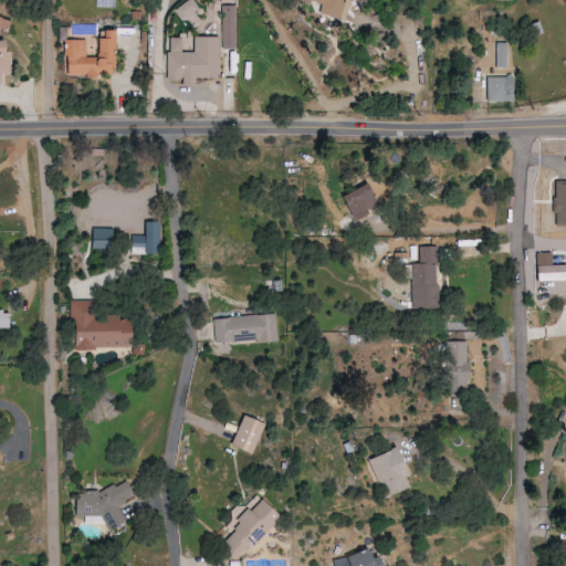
[(181,21),(198,10),(191,0),(187,0),(174,10),(181,21)]
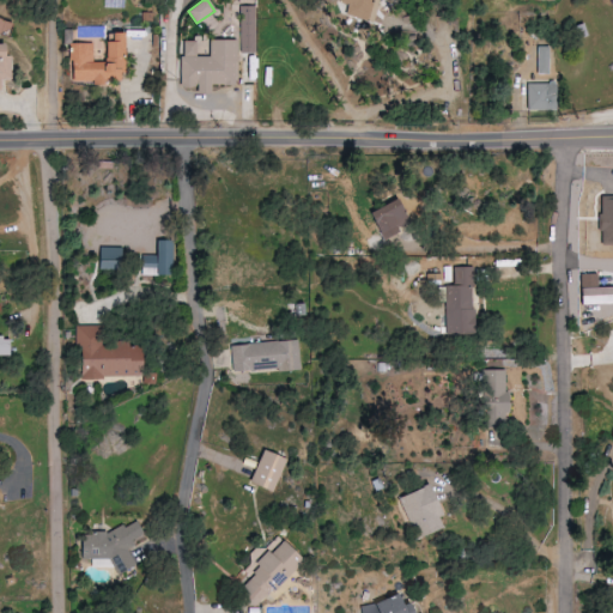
[(340,14),(360,22),(368,0),(332,0),(332,2),(343,6),(340,14)]
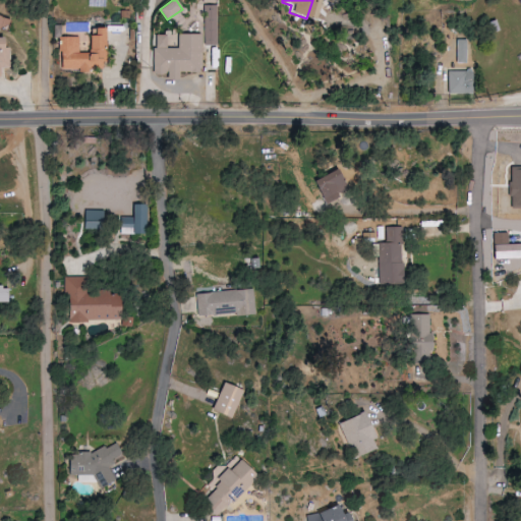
[(0,26),(9,29),(11,17),(0,15),(0,26)]
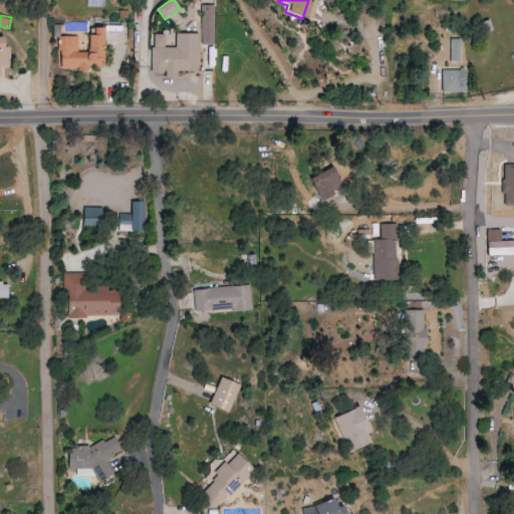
[(89,51),(101,51),(101,28),(89,28),(89,51)]
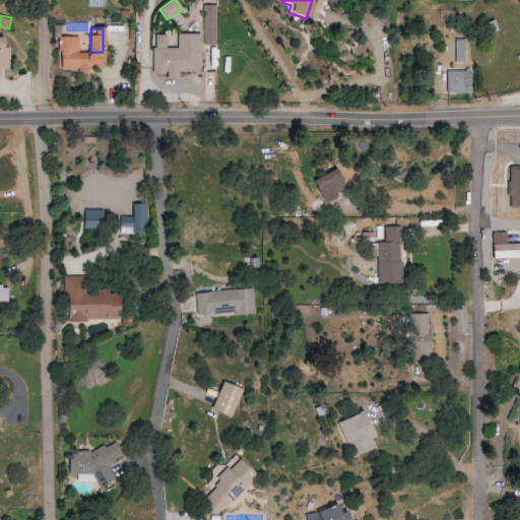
[(200,72),(200,35),(152,35),(152,74),(167,74),(167,79),(179,79),(179,72),(200,72)]
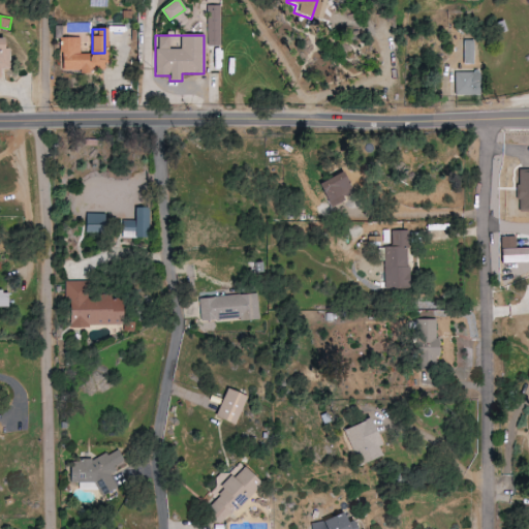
[(80,37),(61,37),(62,71),(104,71),(103,56),(80,57),(80,37)]
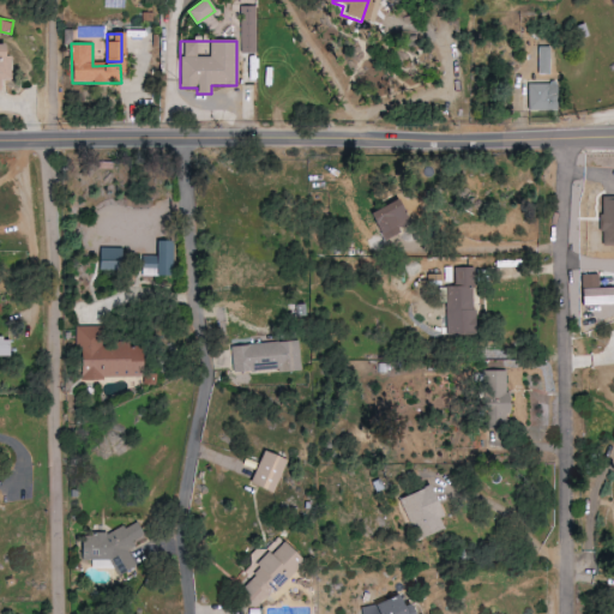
[(557,110),(557,83),(528,84),(528,110),(557,110)]
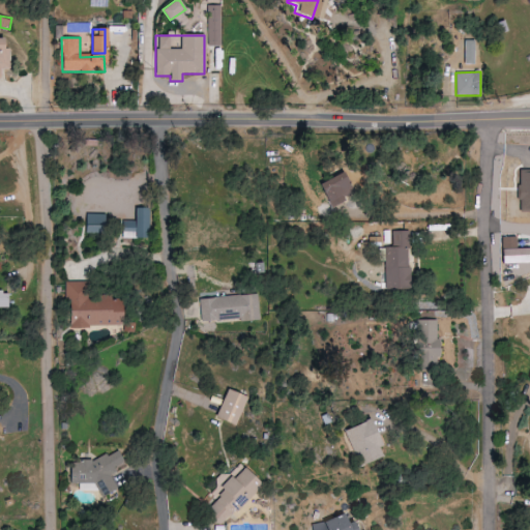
[(529,211),(529,171),(520,171),(519,219),(529,219),(529,212),(529,211)]
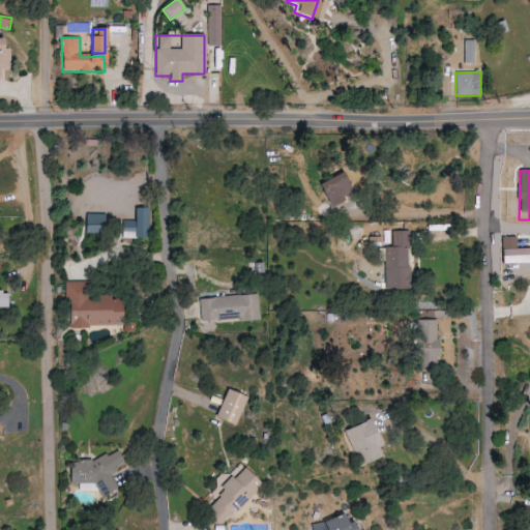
[(346,201),(344,197),(354,192),(345,172),(319,183),(330,208),(346,201)]
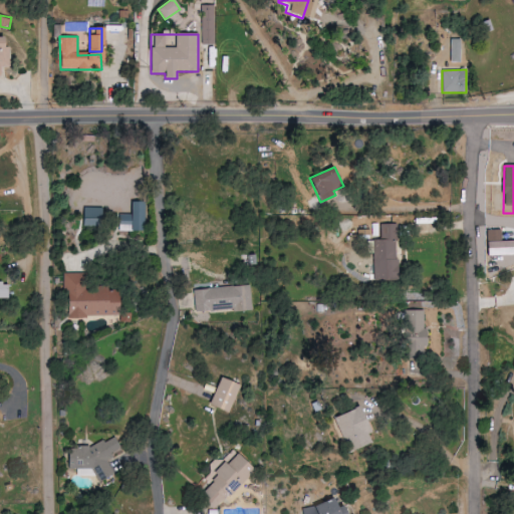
[(144,202),(131,202),(131,215),(118,215),(118,231),(144,231),(144,202)]
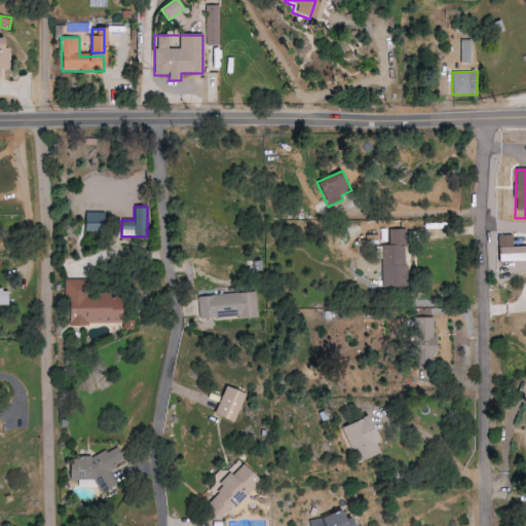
[(104,213),(85,212),(85,231),(104,232),(104,213)]
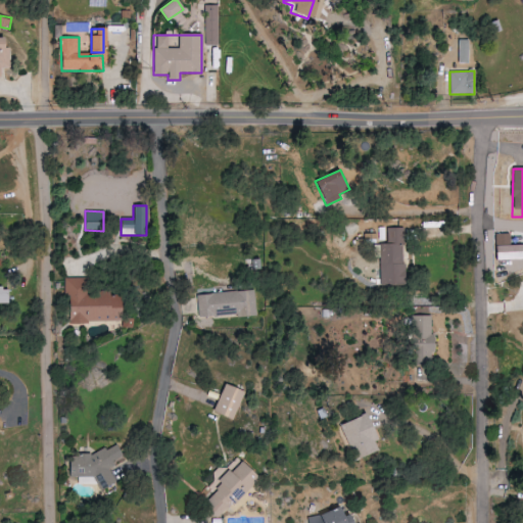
[(380,243),(379,285),(403,286),(405,228),(388,228),(387,243),(380,243)]
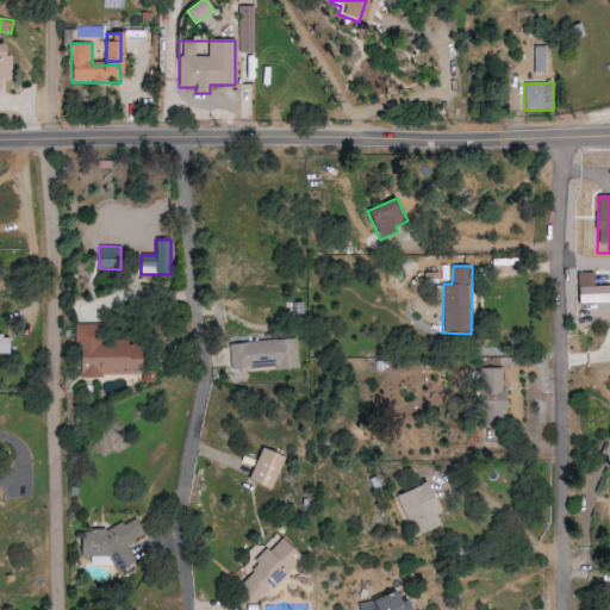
[(578,304),(609,303),(609,286),(595,286),(595,273),(577,273),(578,304)]
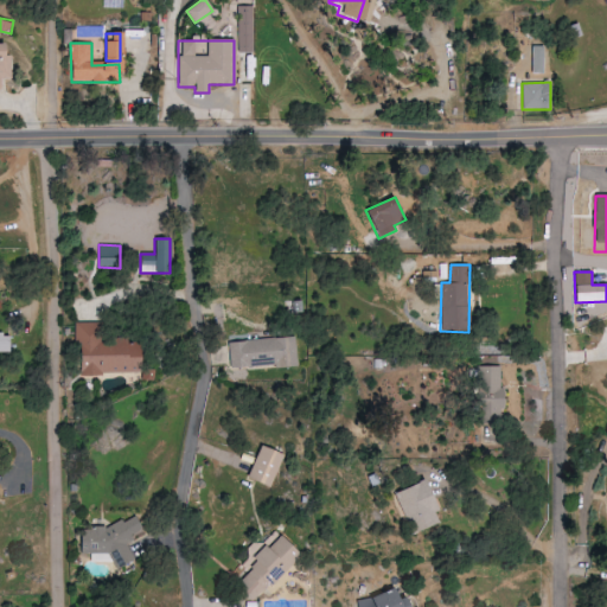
[(81,375),(140,374),(140,345),(127,345),(127,339),(103,339),(102,321),(74,323),(74,343),(80,343),(81,375)]
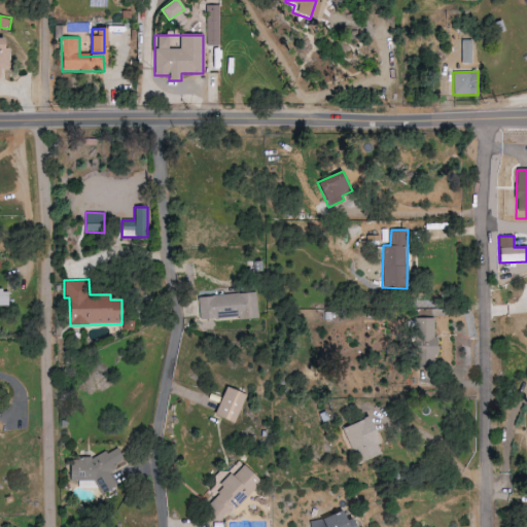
[(198,299),(201,322),(257,316),(255,291),(198,299)]
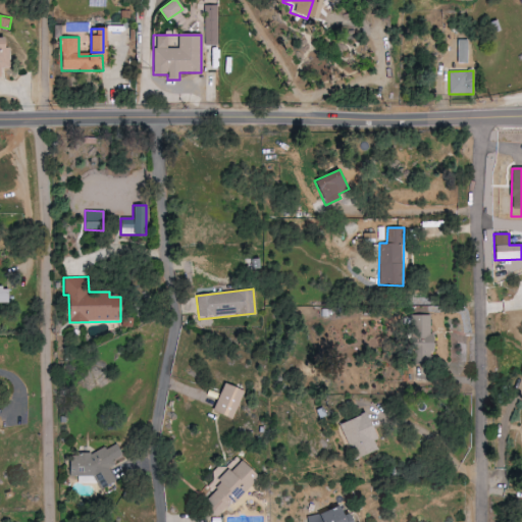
[(412,315),(411,353),(412,353),(412,362),(418,362),(418,350),(431,351),(431,315),(412,315)]
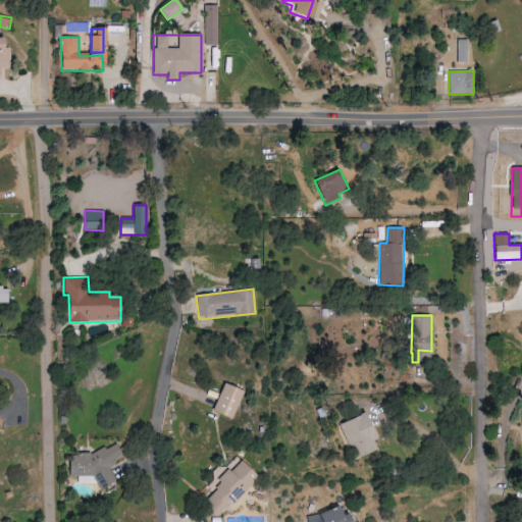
[(213,414),(235,419),(243,390),(221,384),(213,414)]
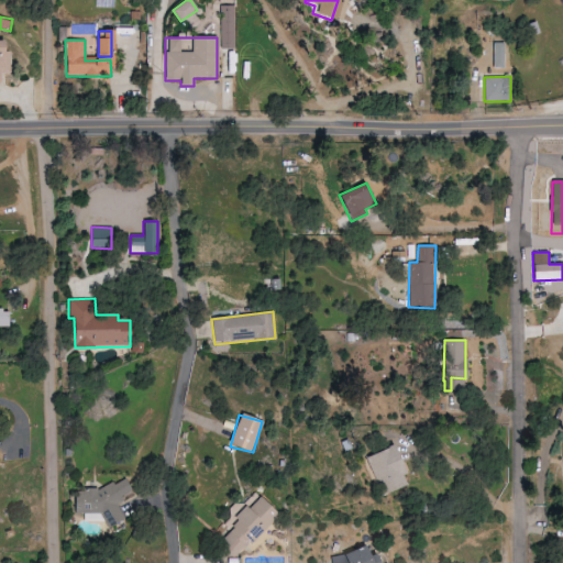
[(408,485),(392,446),(366,456),(382,495),(408,485)]
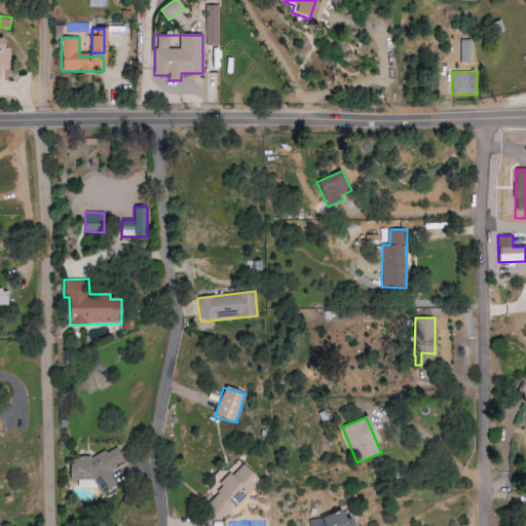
[(91,475),(102,494),(117,486),(108,470),(124,461),(114,443),(67,468),(75,484),(91,475)]
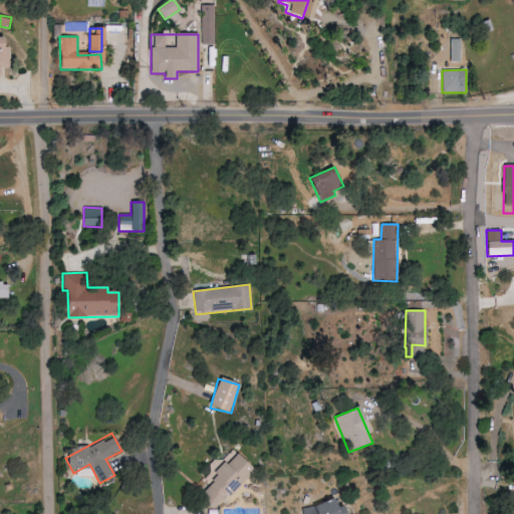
[(215,510),(253,469),(233,450),(212,472),(217,477),(200,496),(215,510)]
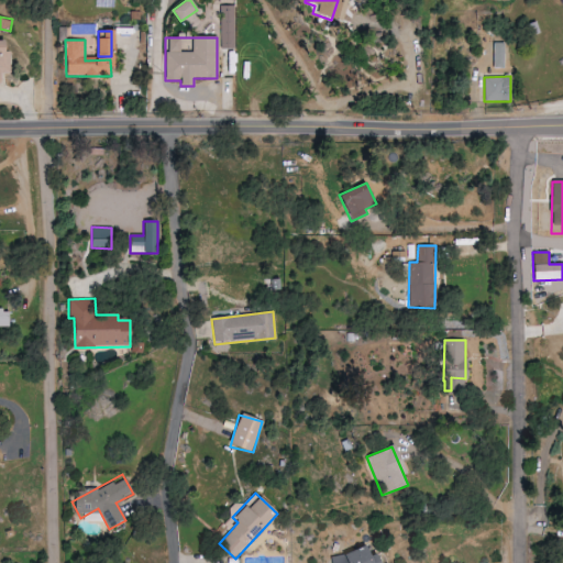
[(330,559),(331,562),(376,562),(373,553),(367,555),(364,547),(330,559)]
